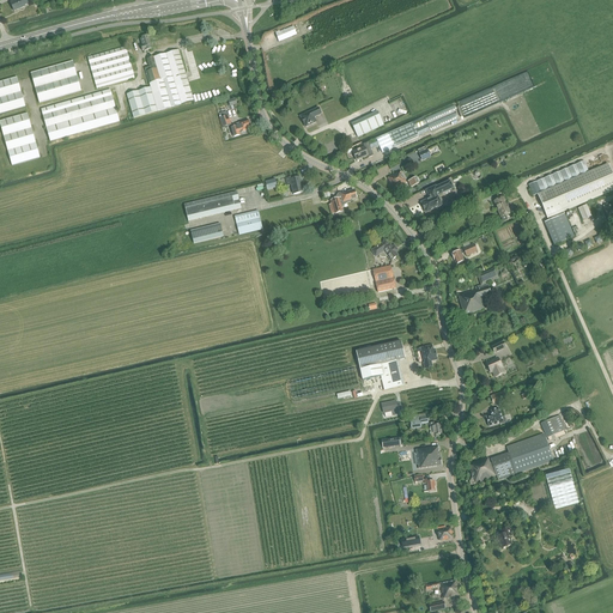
[(16,0),(10,2),(14,12),(25,7),(25,6),(29,5),(26,0),(16,0)]
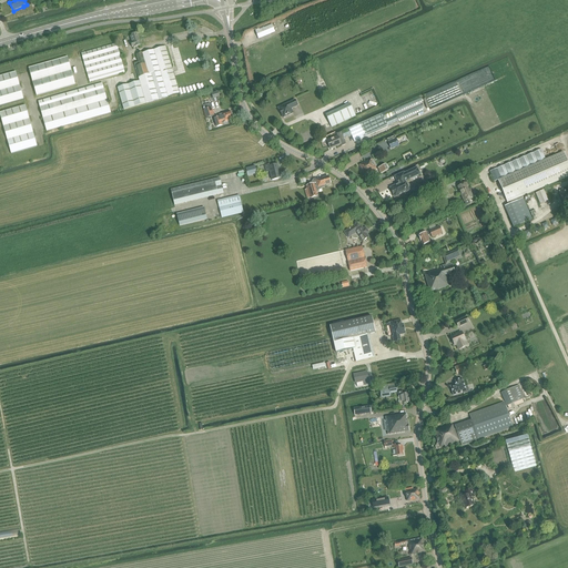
[(255,31),(259,39),(275,32),(272,24),(255,31)]
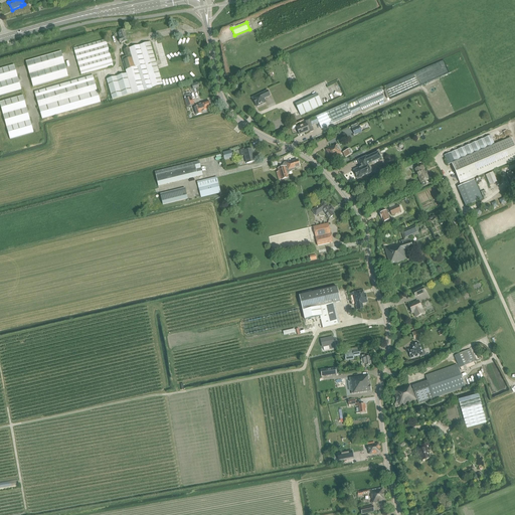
[(120,38),(119,39),(120,43),(121,42),(121,43),(127,41),(124,30),(119,31),(120,33),(119,33),(120,38)]
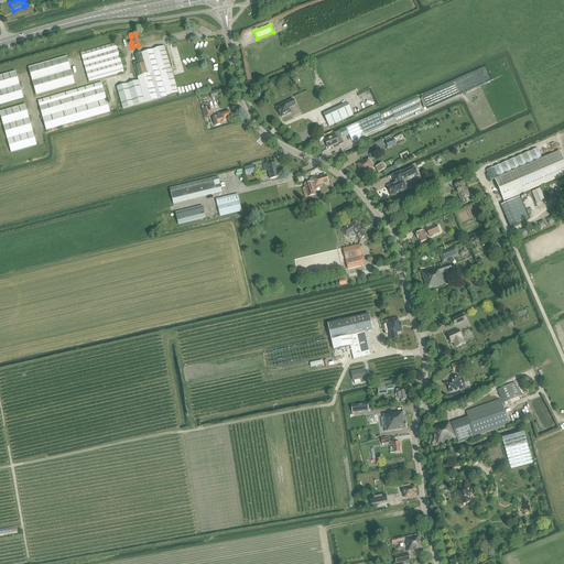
[(154,33),(140,36),(142,43),(156,39),(154,33)]
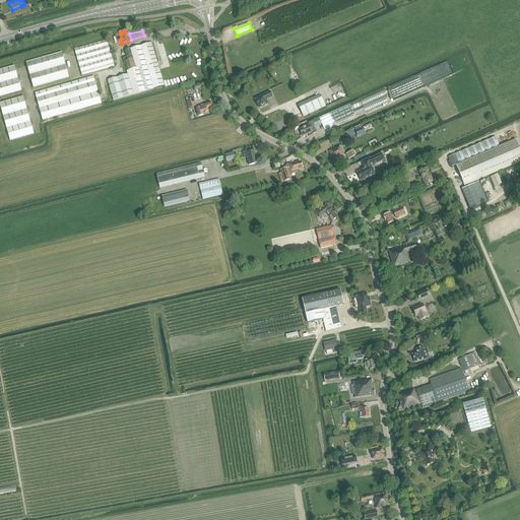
[(74,49),(82,75),(115,66),(107,40),(74,49)]
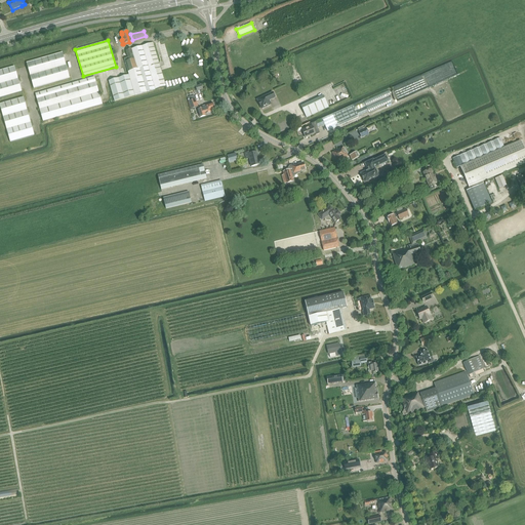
[(128,59),(124,61),(128,75),(109,81),(114,102),(155,89),(166,86),(153,43),(142,46),(125,50),(128,59)]
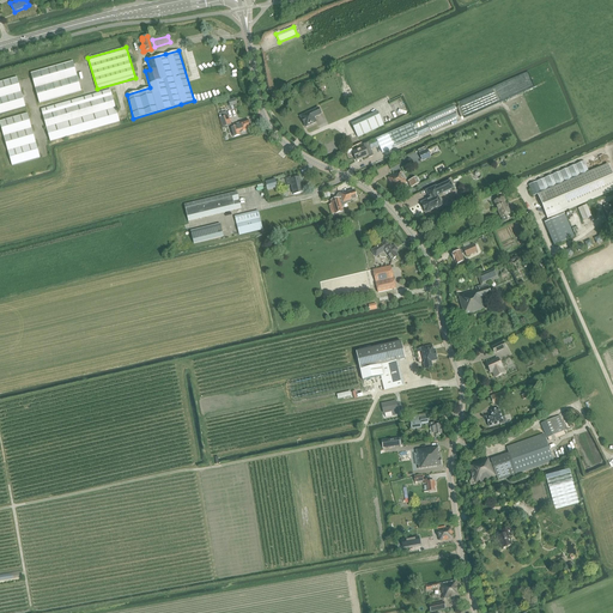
[(73,61),(31,73),(40,103),(82,91),(73,61)]
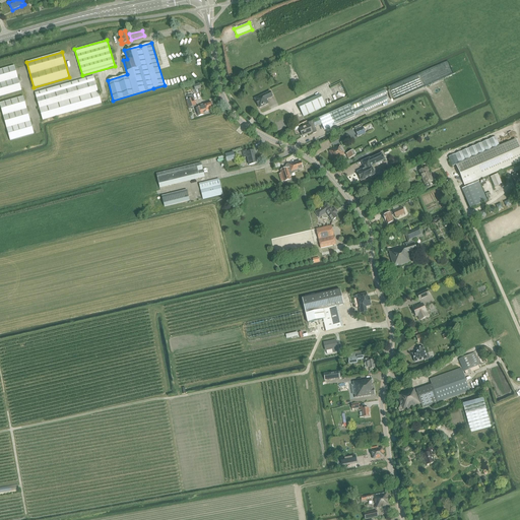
[(0,69),(0,96),(21,91),(14,66),(0,69)]
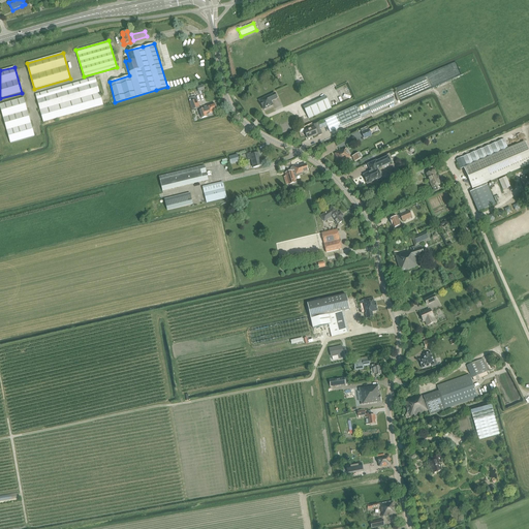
[(35,95),(41,116),(43,123),(103,105),(95,78),(35,95)]
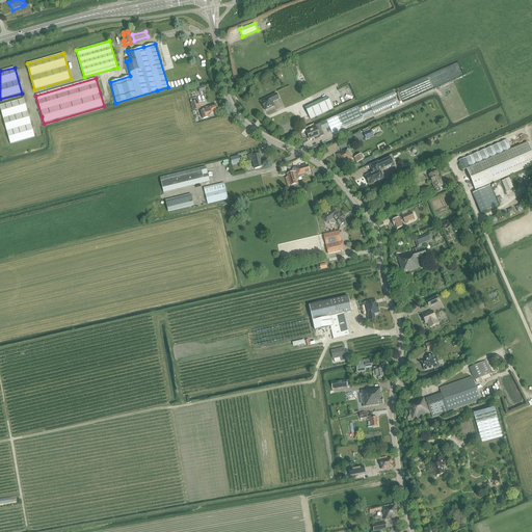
[(276,94),(261,101),(265,110),(274,106),(272,102),(278,99),(276,94)]
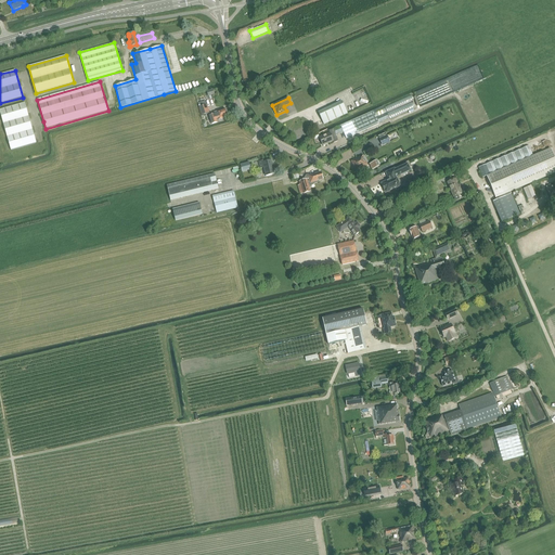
[(357,101),(349,104),(351,110),(365,103),(363,99),(360,101),(359,99),(356,100),(357,101)]
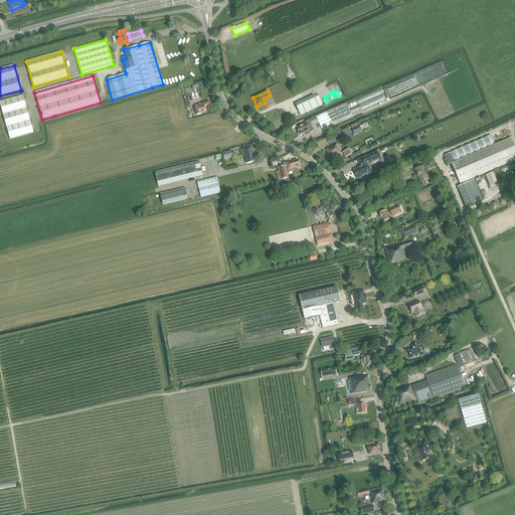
[(295,105),(300,115),(322,105),(317,94),(295,105)]
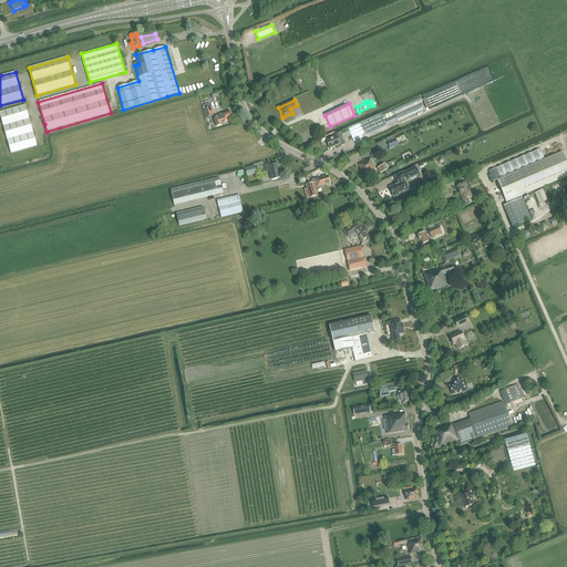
[(26,105),(0,112),(0,114),(11,154),(37,146),(26,105)]
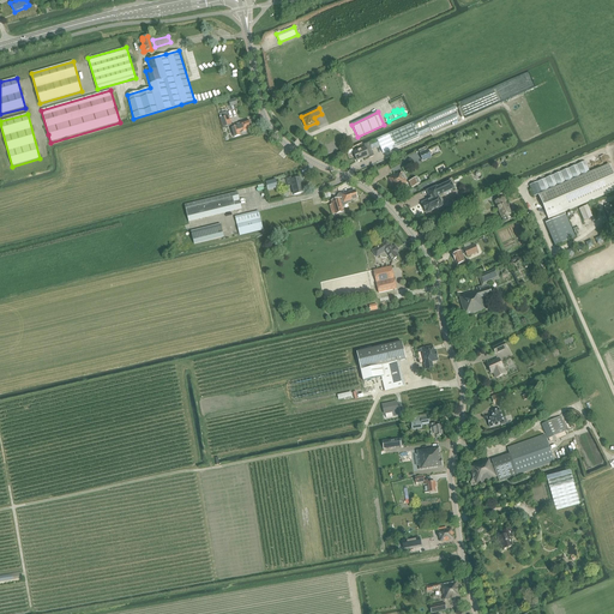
[(228,118),(221,119),(223,128),(232,126),(228,118)]
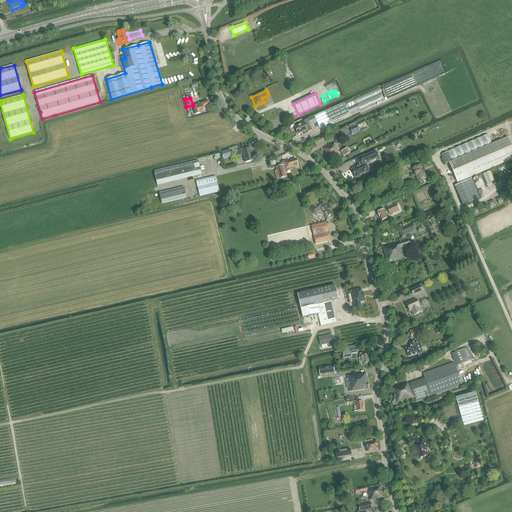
[(193,107),(195,114),(200,113),(199,110),(202,109),(202,110),(206,109),(206,108),(210,107),(209,104),(209,102),(208,102),(208,101),(200,103),(201,106),(198,106),(198,105),(193,107)]
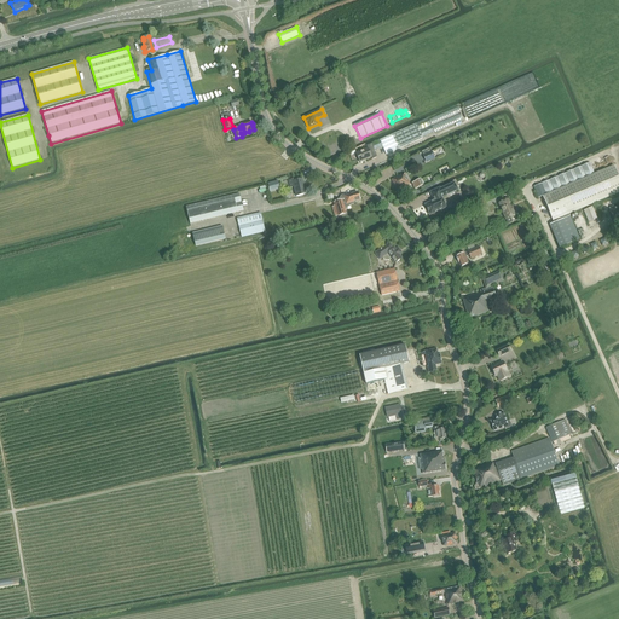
[(386,155),(422,139),(416,123),(380,140),(383,148),(386,155)]
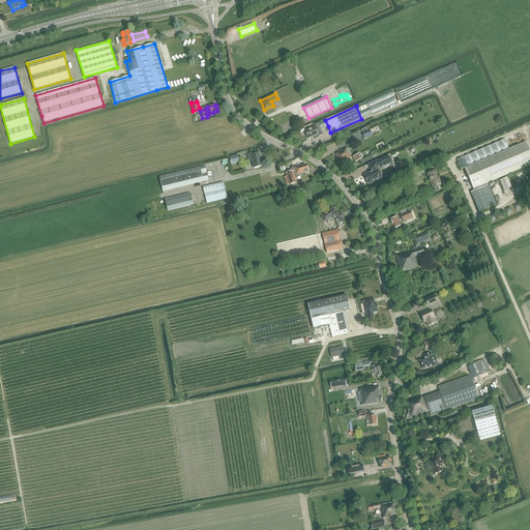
[(39,130),(38,125),(41,124),(39,120),(33,122),(36,131),(39,130)]
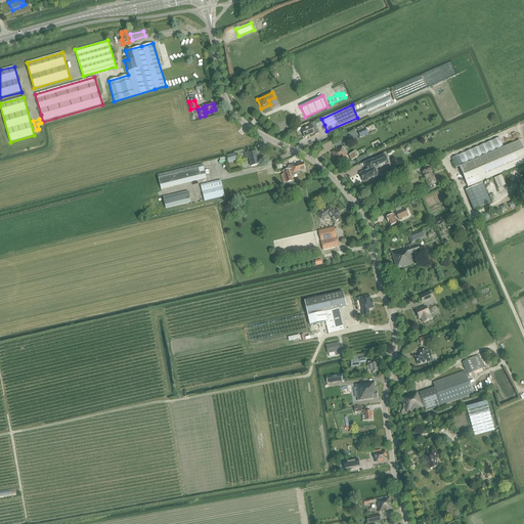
[(321,119),(314,122),(317,128),(324,125),(321,119)]
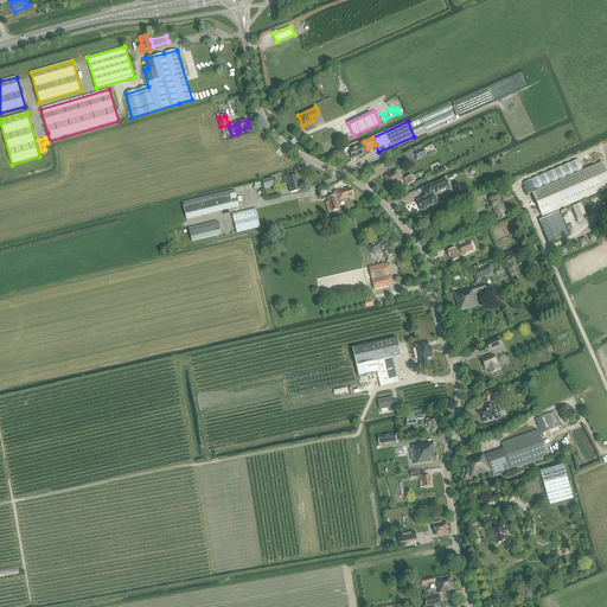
[(360,146),(350,151),(353,159),(353,158),(359,155),(359,157),(364,154),(365,157),(370,154),(368,148),(364,141),(359,144),(360,146)]
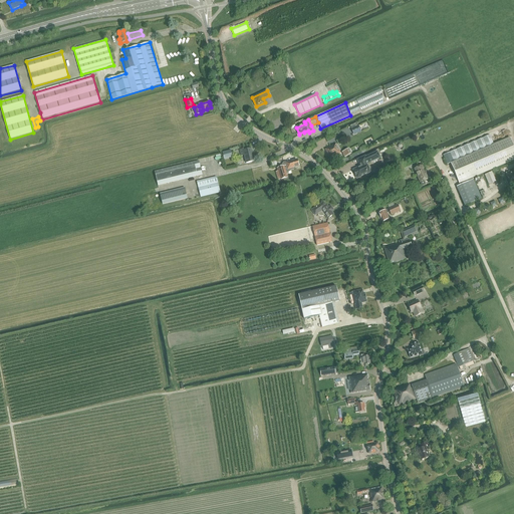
[(236,133),(240,126),(236,122),(231,129),(236,133)]
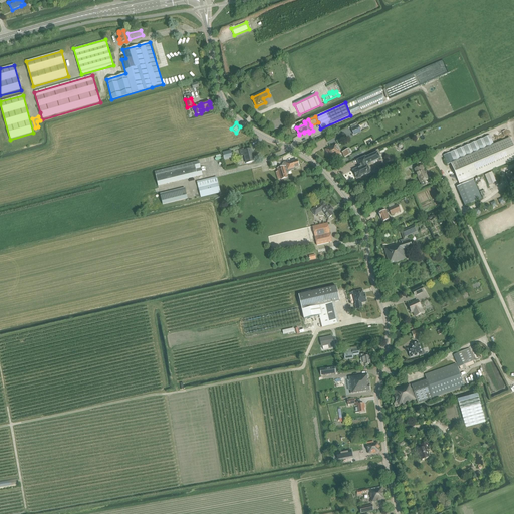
[(351,129),(354,136),(361,132),(358,125),(351,129)]
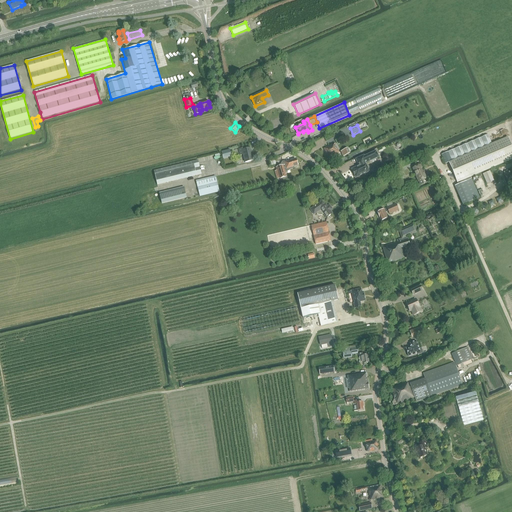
[(441,155),(445,164),(448,162),(457,182),(511,158),(511,146),(508,137),(492,144),(488,135),(441,155)]
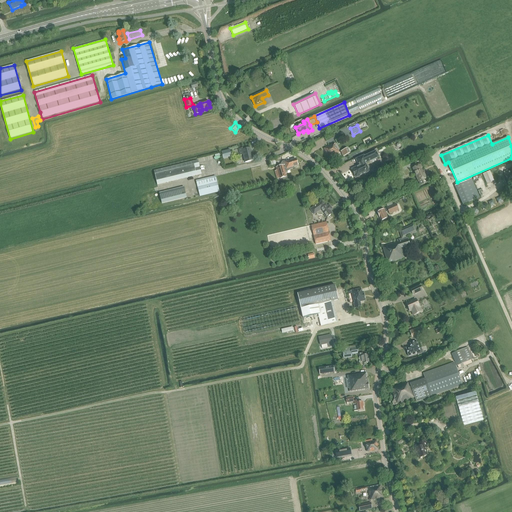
[(323,149),(329,159),(340,153),(335,144),(331,145),(323,149)]
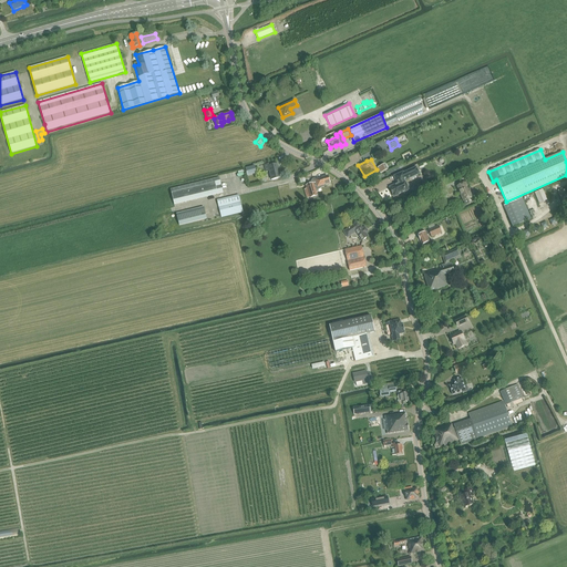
[(270,175),(271,181),(280,178),(279,173),(277,164),(271,165),(270,164),(264,165),(266,172),(269,171),(270,175)]
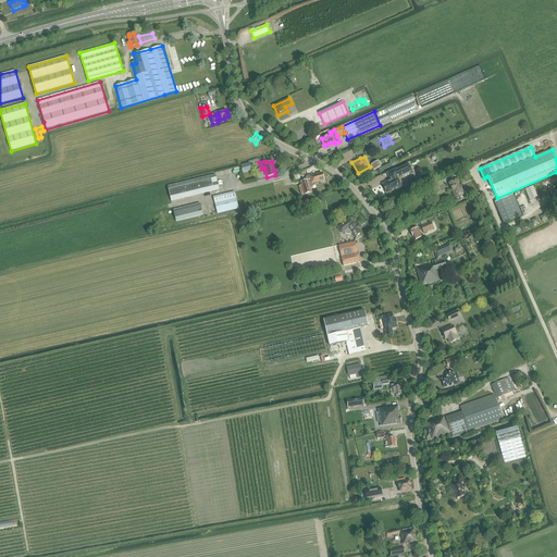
[(371,165),(373,170),(381,166),(378,161),(371,165)]
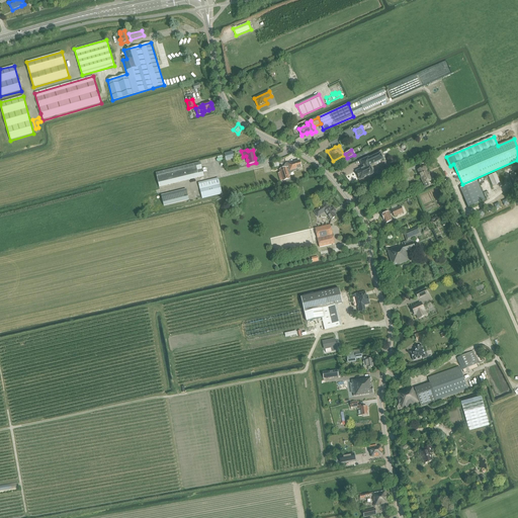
[(381,160),(382,159),(380,153),(368,158),(368,157),(360,161),(363,168),(356,171),(357,174),(358,177),(360,180),(373,174),(372,171),(373,170),(373,168),(372,168),(371,167),(370,168),(369,165),(373,163),(376,163),(378,162),(379,161),(381,160)]
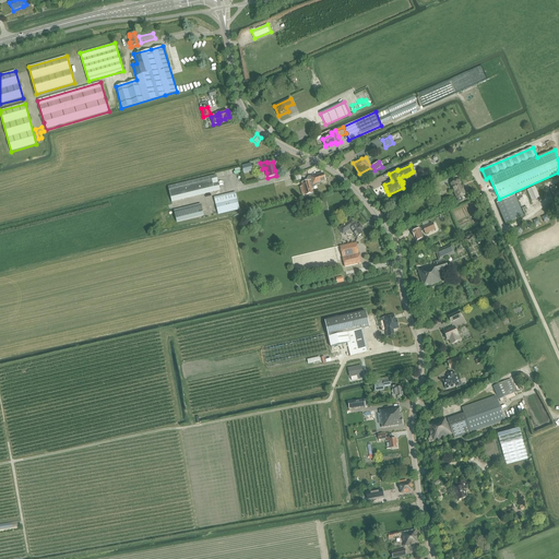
[(235,171),(223,175),(223,177),(219,178),(222,188),(241,183),(240,180),(237,180),(235,171)]
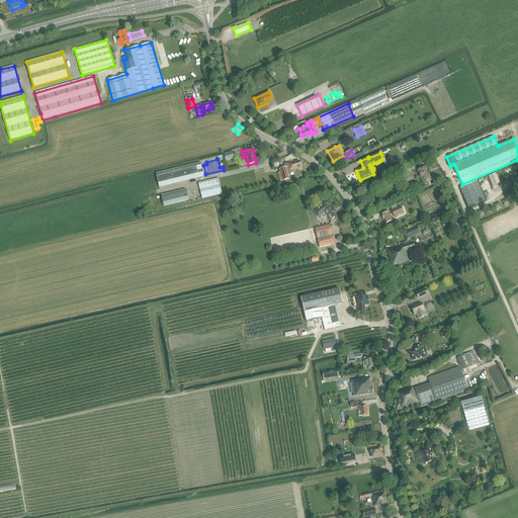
[(279,170),(282,181),(289,179),(288,175),(287,172),(292,170),(293,171),(297,170),(297,169),(299,168),(300,168),(299,165),(300,165),(299,162),(298,161),(287,165),(287,164),(285,164),(284,167),(284,169),(282,169),(279,170)]
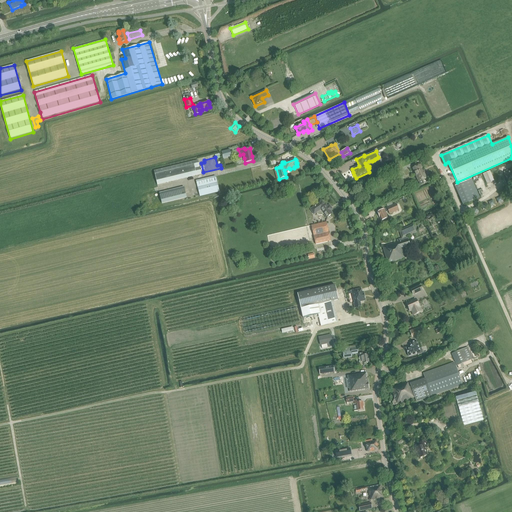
[(198,161),(154,172),(157,185),(201,174),(200,170),(198,161)]
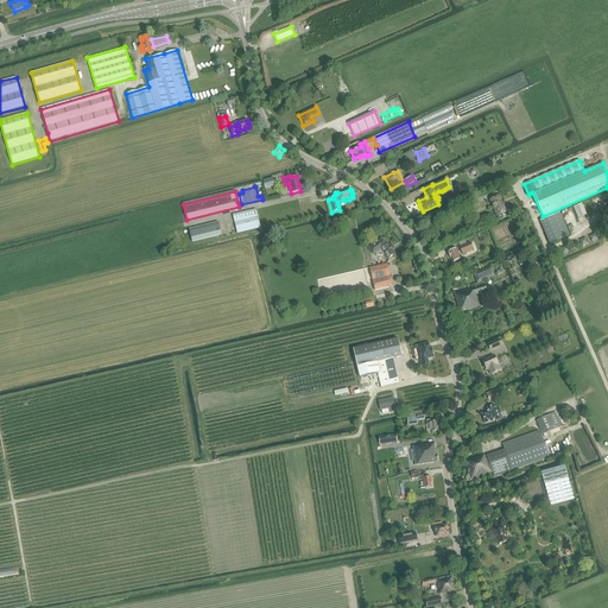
[(310,196),(233,215),(238,234),(320,214),(315,196),(310,197),(310,196)]
